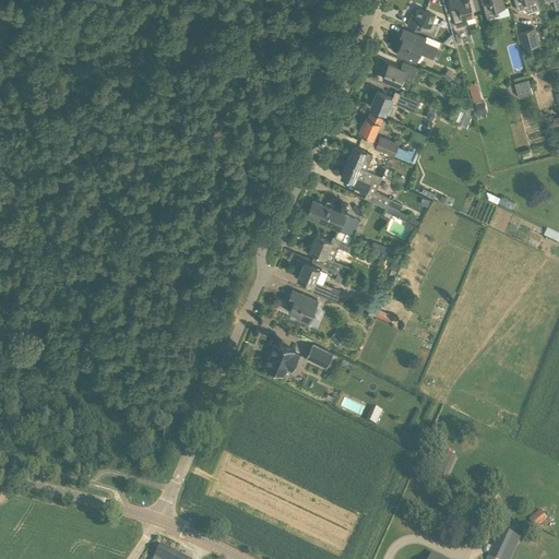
[(456,27),(468,24),(467,19),(474,16),(468,0),(467,0),(463,1),(462,0),(450,0),(449,1),(456,27)]
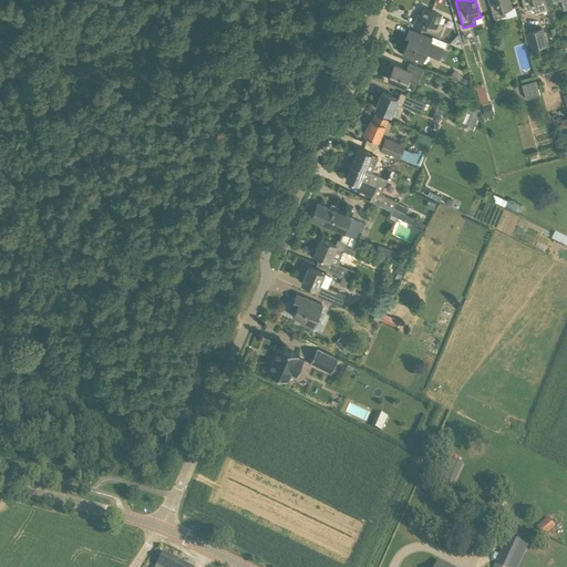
[(488,0),(494,19),(506,16),(505,10),(512,8),(509,0),(488,0)]
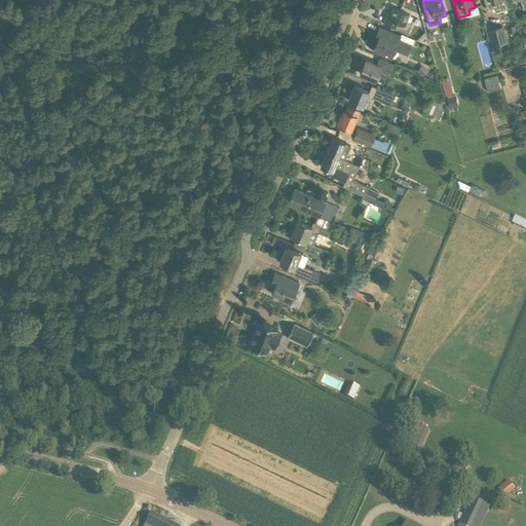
[(483,0),(487,10),(498,7),(496,1),(501,0),(483,0)]
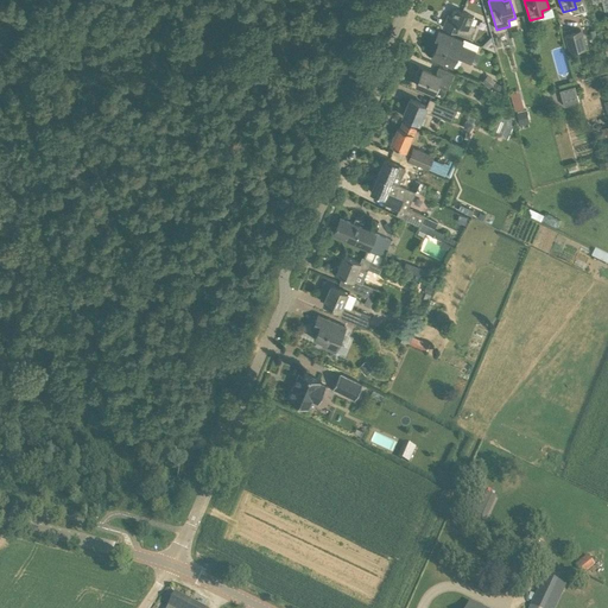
[(607,0),(595,0),(596,2),(601,1),(605,11),(607,10),(607,0)]
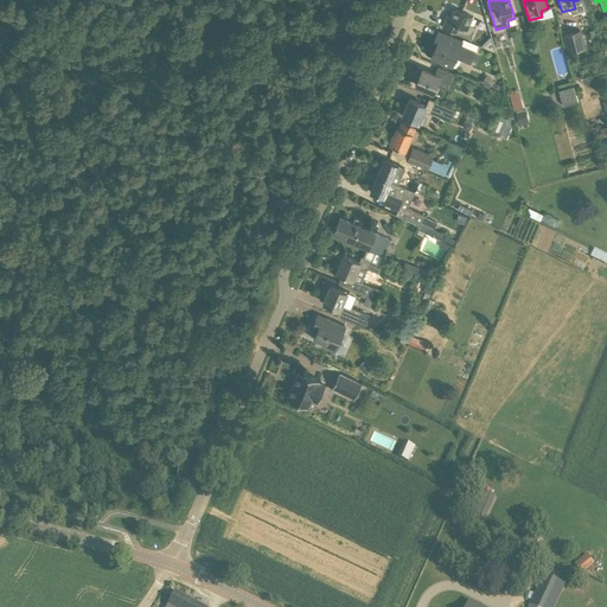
[(442,27),(470,39),(475,27),(470,25),(472,17),(455,10),(452,17),(447,14),(442,27)]
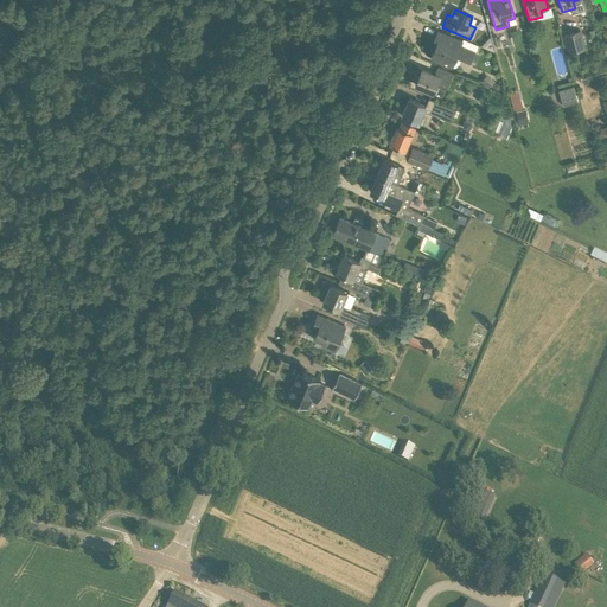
[(461,59),(470,63),(475,65),(480,55),(460,46),(462,42),(438,31),(432,45),(435,46),(430,58),(452,66),(457,56),(461,58),(461,59)]
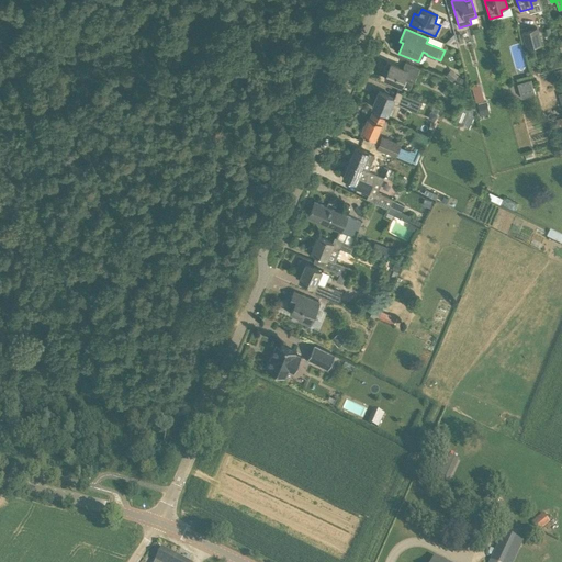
[(523,32),(527,49),(541,45),(537,29),(523,32)]
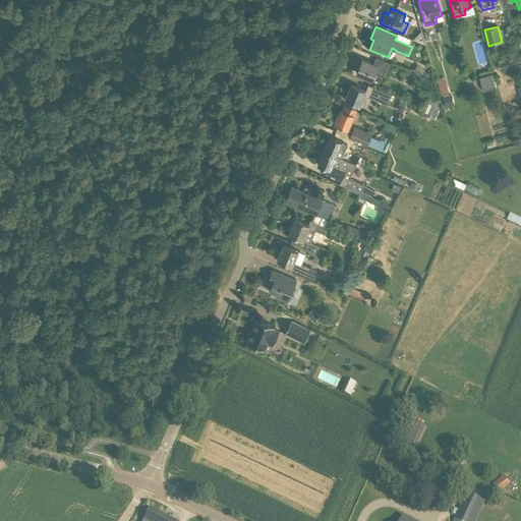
[(415,41),(425,46),(422,35),(415,41)]
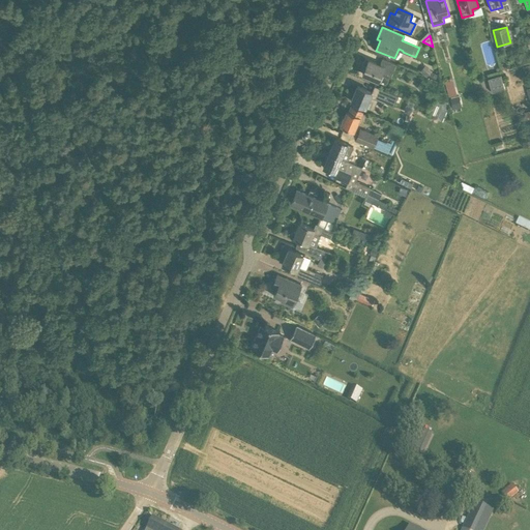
[(386,84),(389,78),(390,78),(396,64),(383,59),(381,65),(369,60),(362,75),(386,84)]
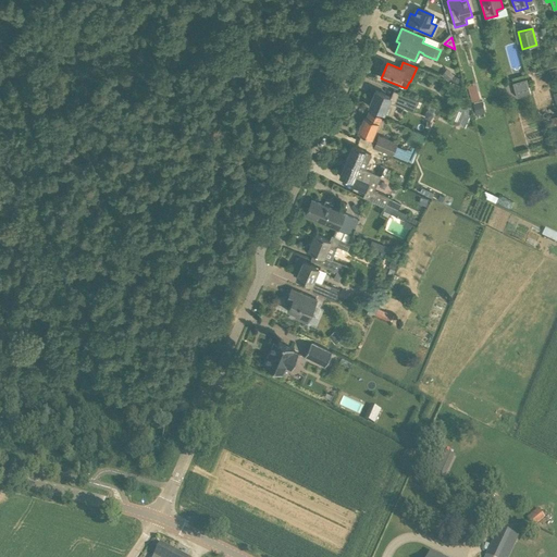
[(441,75),(448,82),(454,75),(447,69),(441,75)]
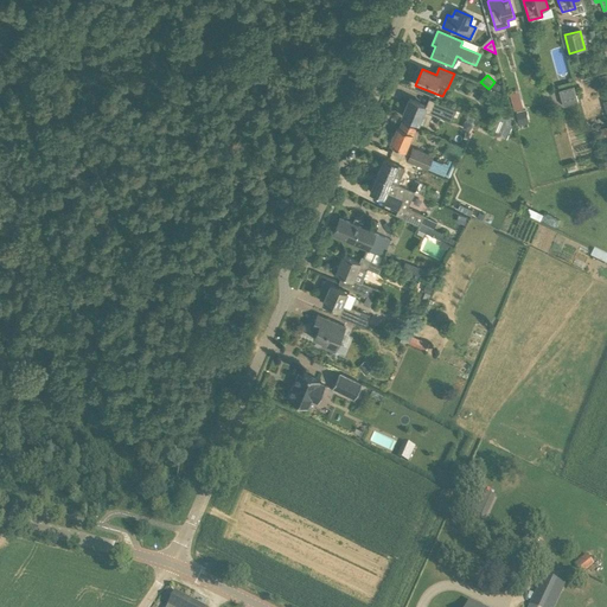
[(574,87),(560,91),(563,107),(579,103),(574,87)]
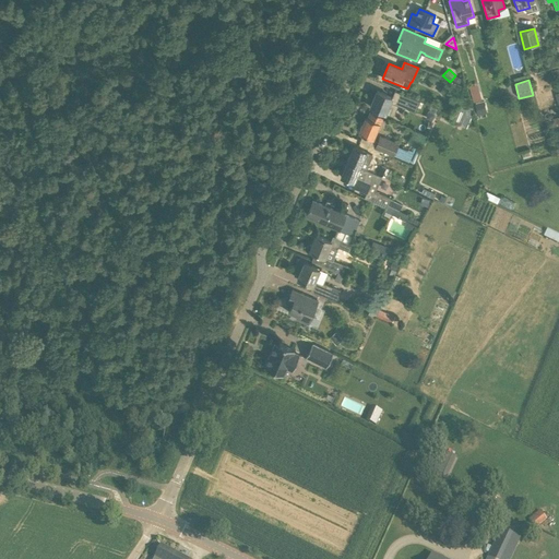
[(420,102),(411,97),(395,91),(392,97),(377,91),(370,107),(393,117),(397,105),(415,113),(420,102)]
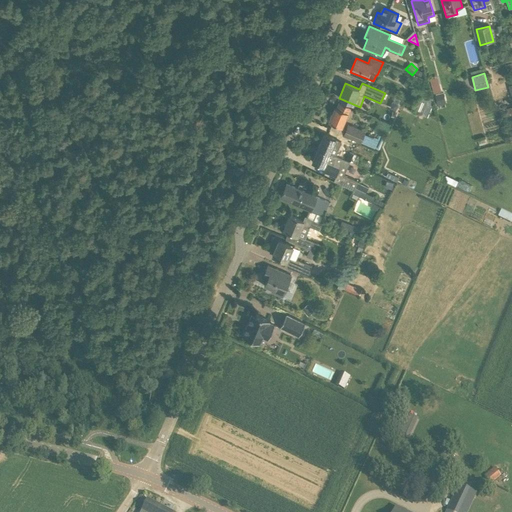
[(443,94),(435,95),(438,106),(446,104),(443,94)]
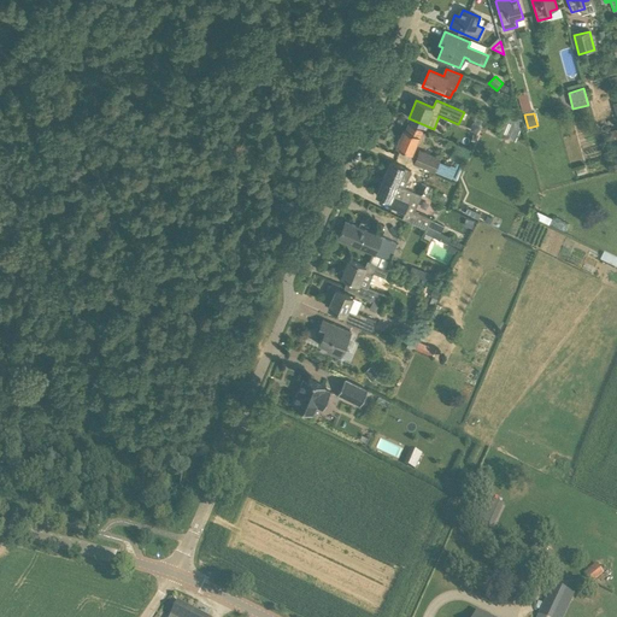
[(404,129),(397,147),(411,153),(418,136),(419,136),(423,129),(410,123),(406,130),(404,129)]
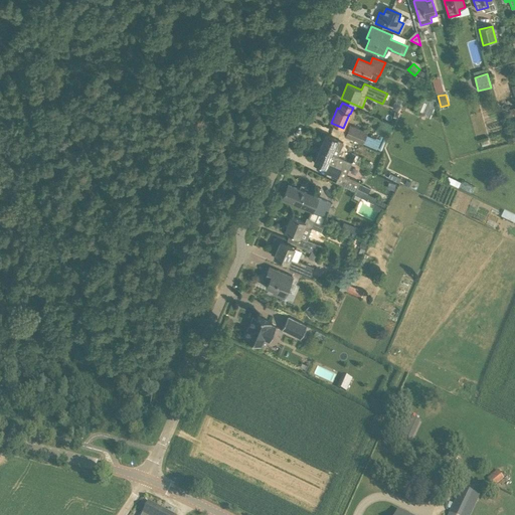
[(400,106),(394,104),(392,109),(398,112),(400,106)]
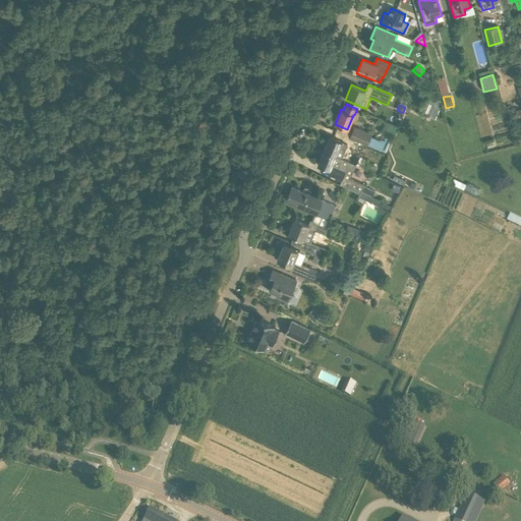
[(354,127),(349,137),(366,146),(371,134),(354,127)]
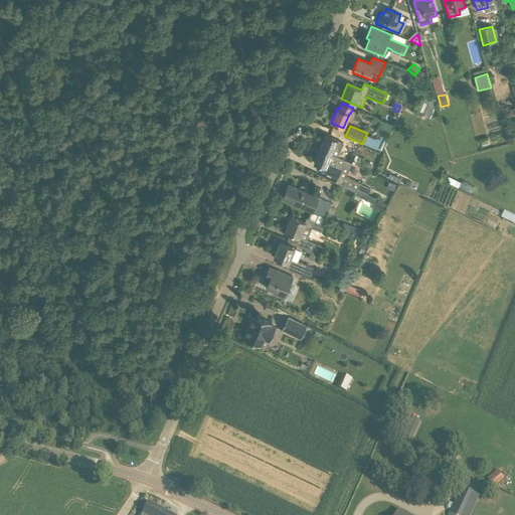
[(326,135),(320,149),(337,156),(340,150),(343,143),(338,141),(338,140),(326,135)]
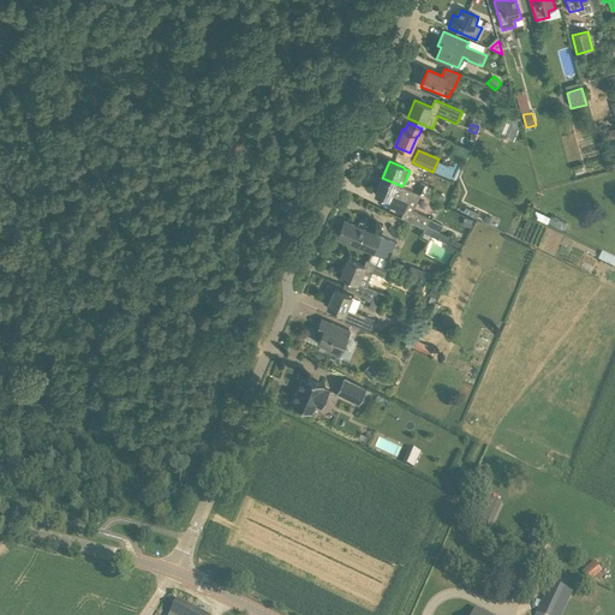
[(389,201),(387,206),(410,214),(407,220),(425,228),(427,226),(430,220),(431,216),(415,209),(421,193),(417,192),(402,186),(382,178),(375,195),(389,201)]
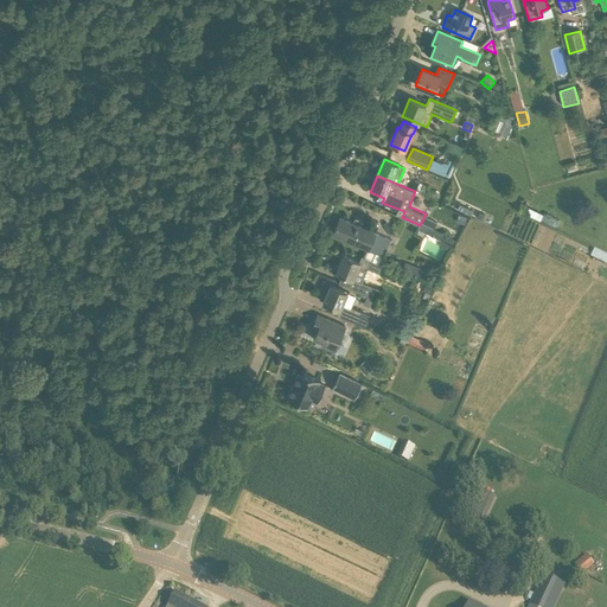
[(411,190),(415,191),(423,195),(427,186),(423,184),(415,180),(411,190)]
